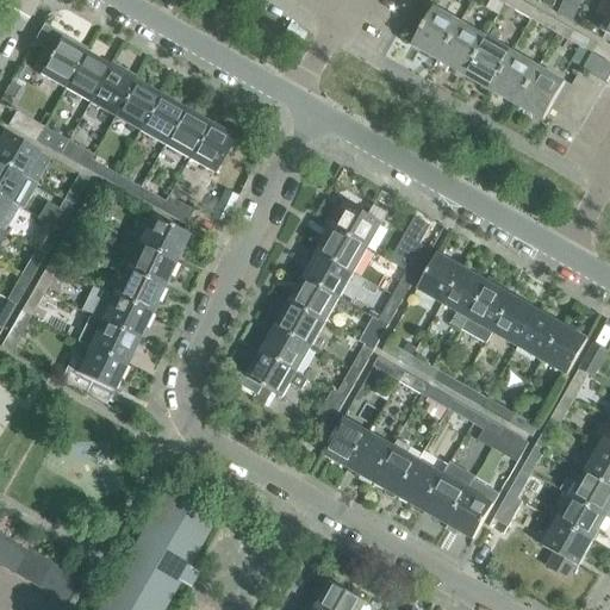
[(506,0),(504,5),(530,19),(535,11),(517,0),(506,0)]
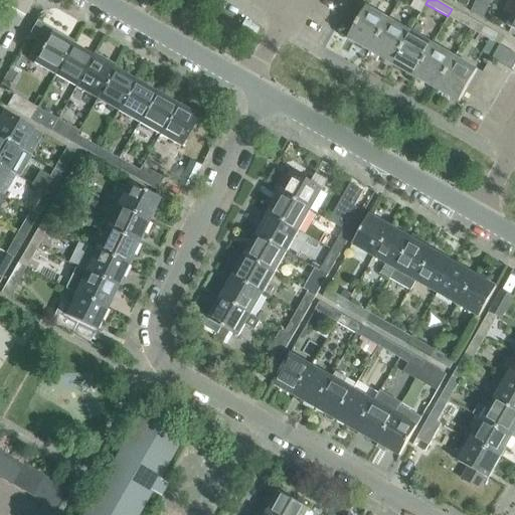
[(347,38),(369,51),(387,19),(365,6),(347,38)]
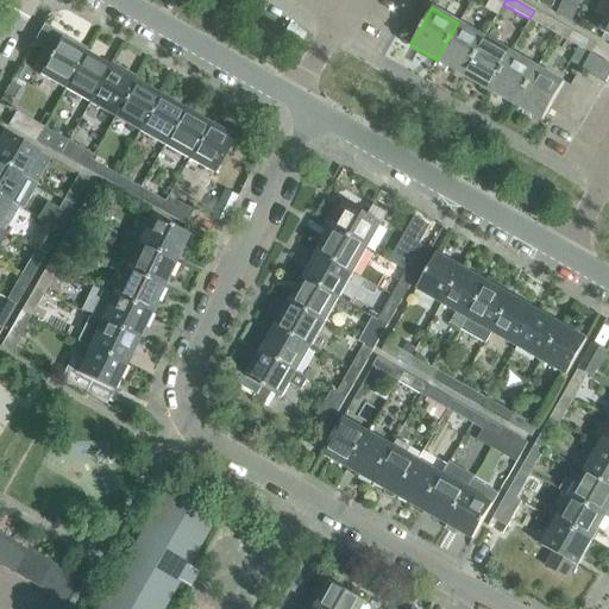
[(560,25),(534,11),(529,19),(556,35),(560,25)]
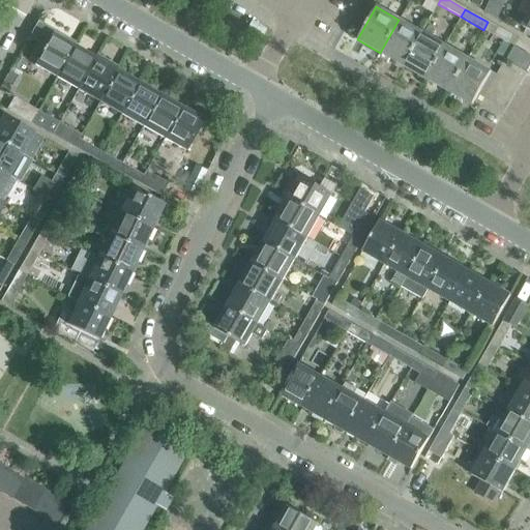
[(357,10),(350,24),(361,30),(369,17),(357,10)]
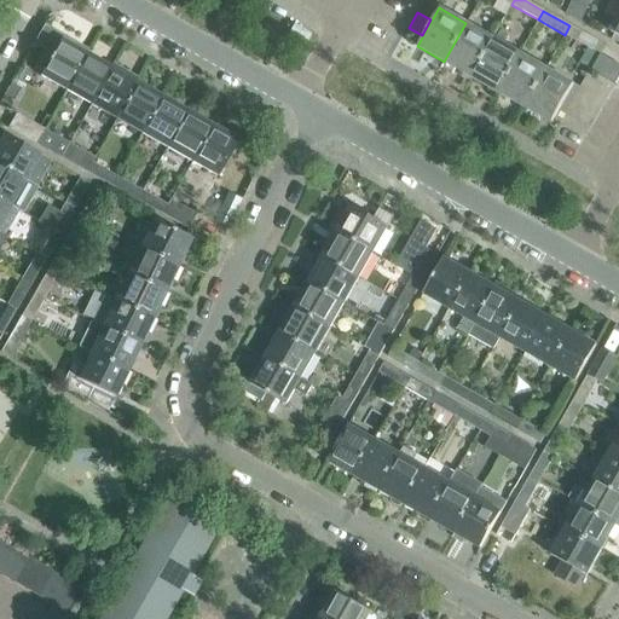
[(444,62),(470,77),(492,39),(466,23),(444,62)]
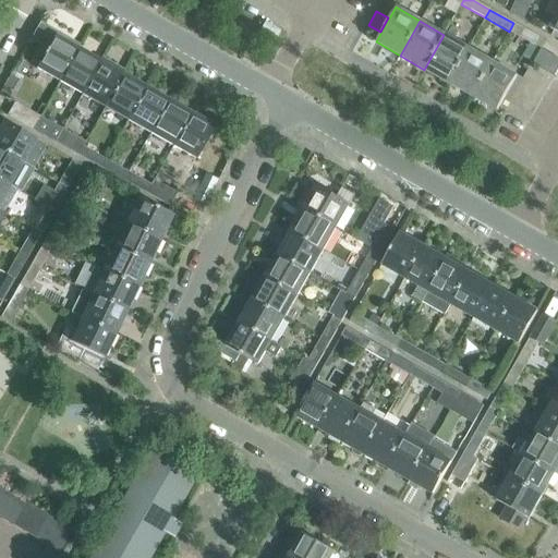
[(546,41),(513,23),(509,32),(542,50),(546,41)]
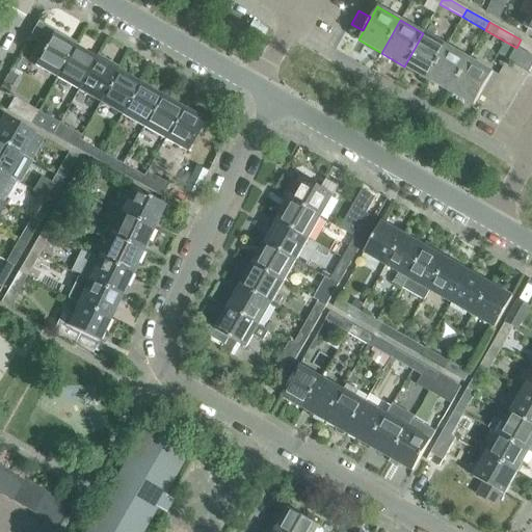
[(404,67),(427,79),(446,46),(423,33),(404,67)]
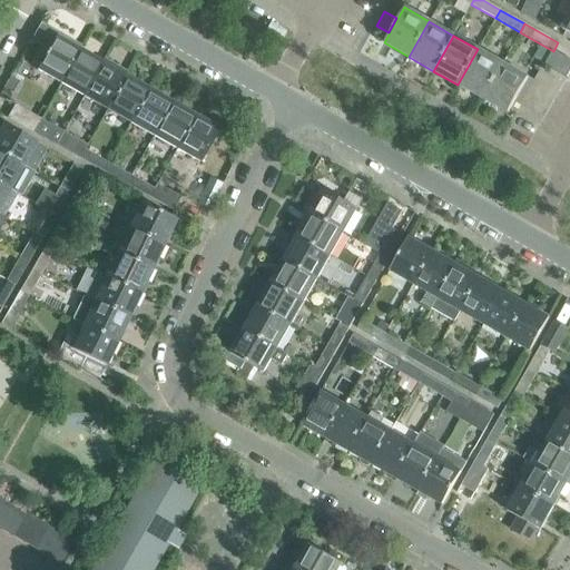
[(37,70),(59,84),(78,50),(55,38),(48,50),(40,46),(29,65),(37,69),(37,70)]
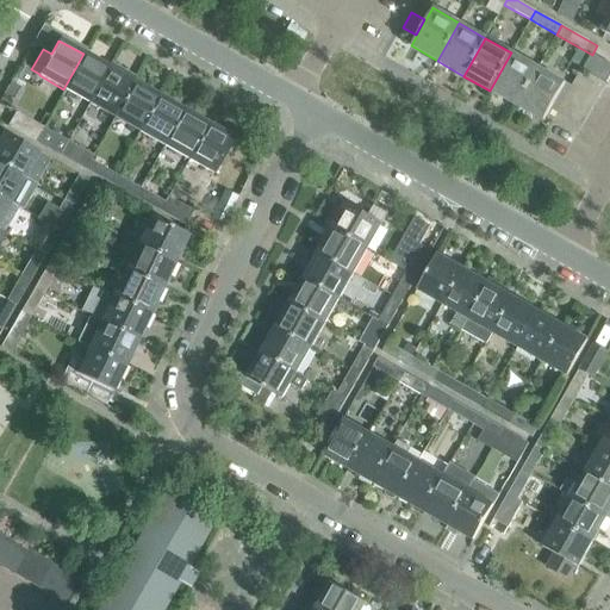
[(537,68),(511,53),(490,91),(516,106),(537,68)]
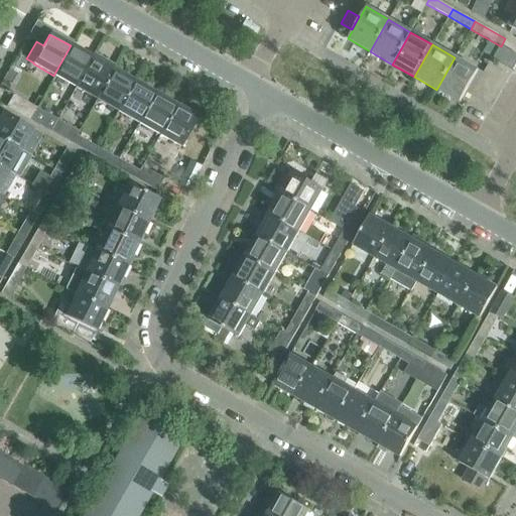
[(71,45),(53,76),(75,87),(92,57),(91,57),(71,45)]
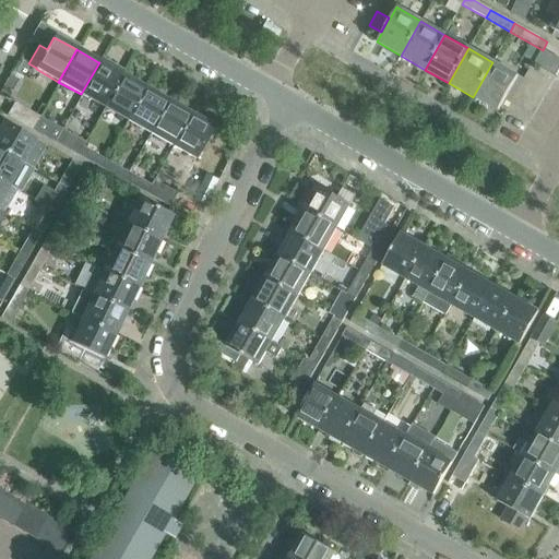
[(535,63),(556,76),(558,71),(558,59),(543,50),(535,63)]
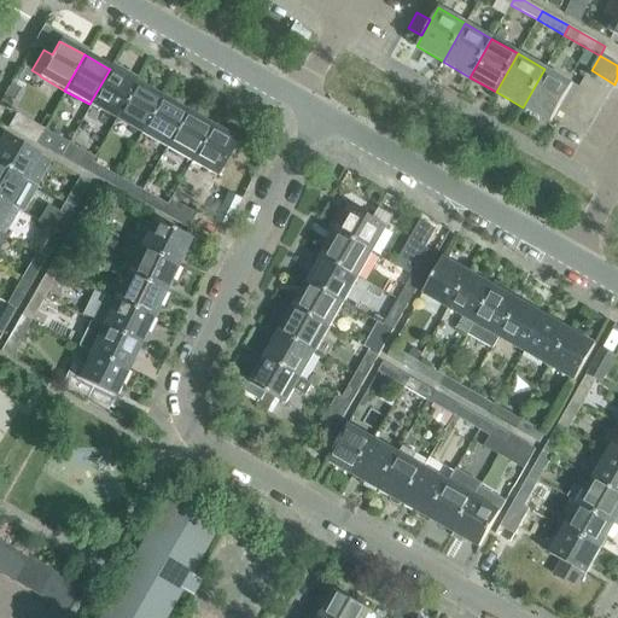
[(89,104),(115,118),(135,83),(138,79),(112,64),(109,69),(110,69),(89,104)]
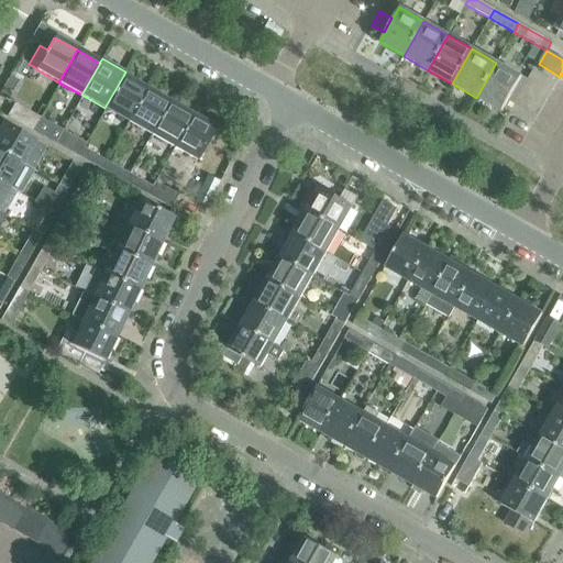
[(520,77),(496,63),(476,98),(500,111),(504,107),(520,77)]
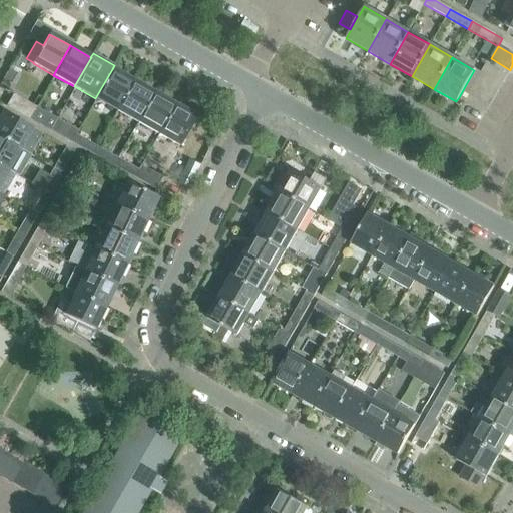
[(483,70),(502,81),(508,71),(488,60),(483,70)]
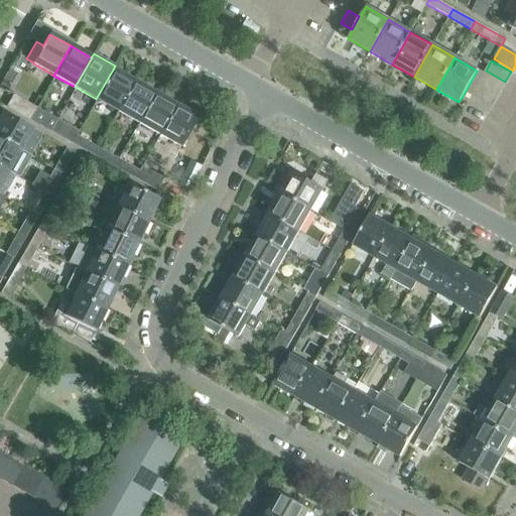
[(113,70),(96,99),(117,111),(133,82),(113,70)]
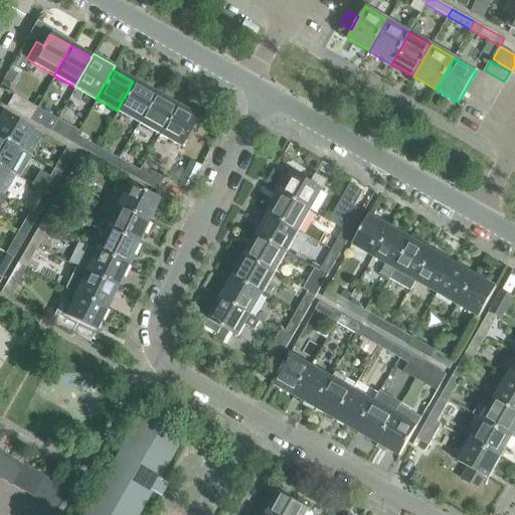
[(483,74),(476,70),(461,98),(467,102),(473,91),(479,80),(483,74)]
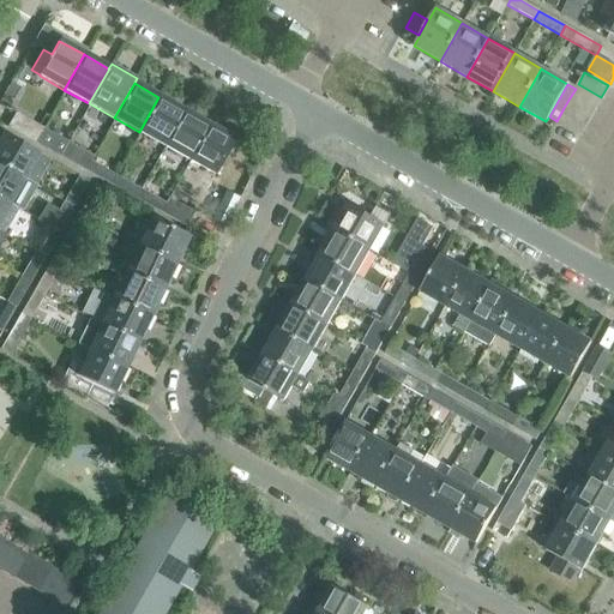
[(578,84),(576,89),(571,96),(595,109),(601,97),(578,84)]
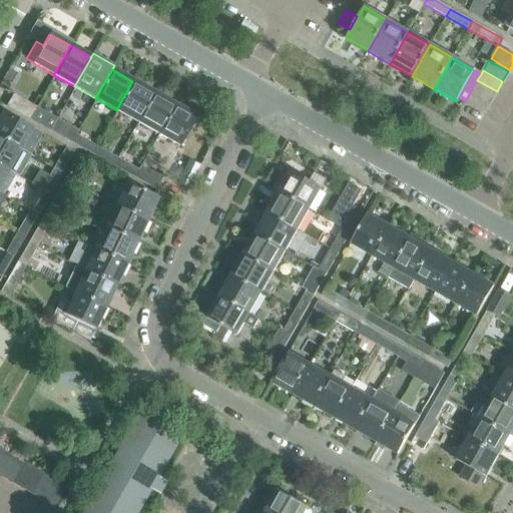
[(497,91),(477,80),(471,90),(491,101),(497,91)]
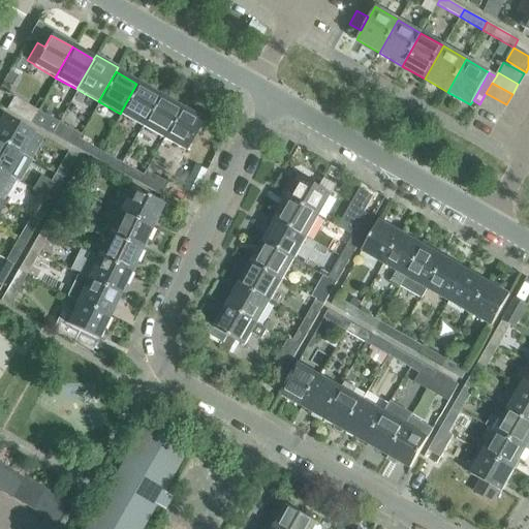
[(158,95),(136,84),(120,114),(141,126),(158,95)]
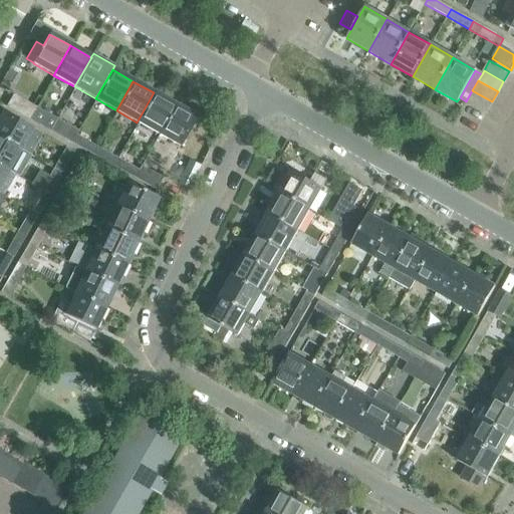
[(472,90),(466,101),(486,112),(492,101),(472,90)]
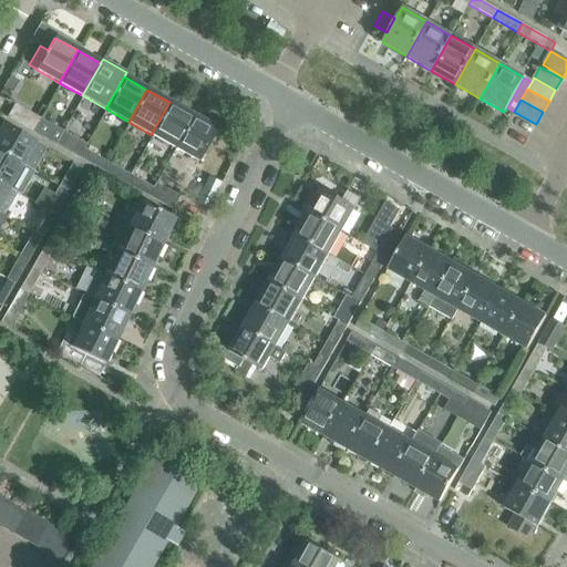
[(151,135),(174,148),(193,115),(169,102),(151,135)]
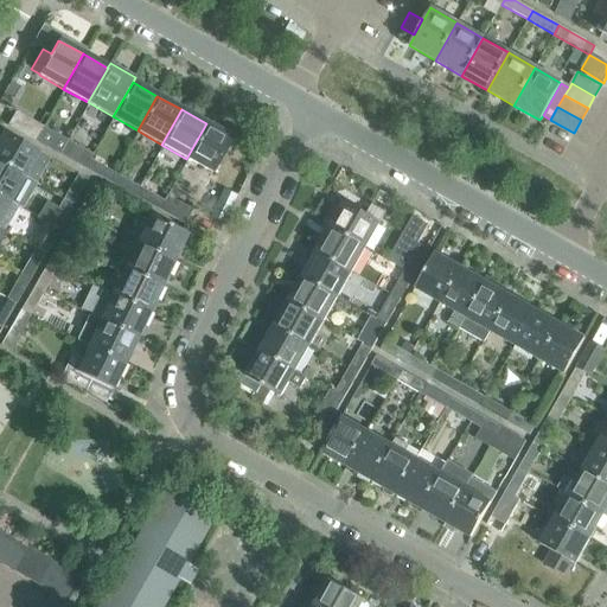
[(17,113),(8,128),(33,142),(42,126),(17,113)]
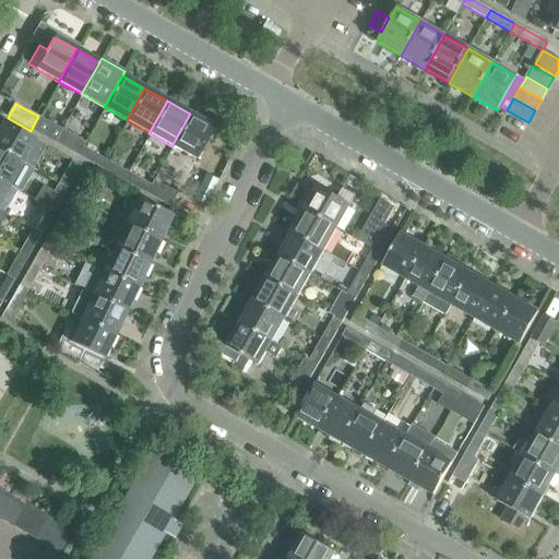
[(213,127),(190,114),(171,146),(195,159),(213,127)]
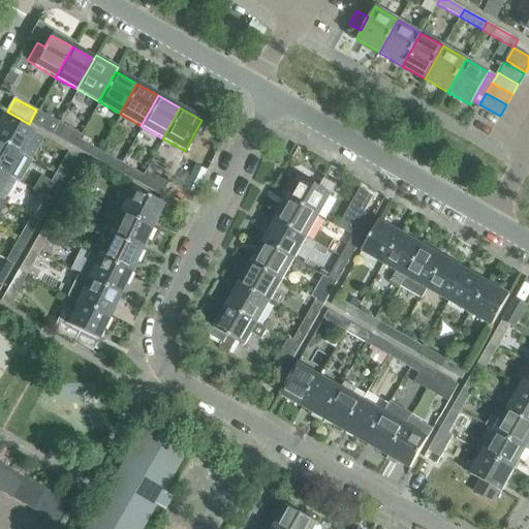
[(36,110),(29,124),(51,135),(58,122),(36,110)]
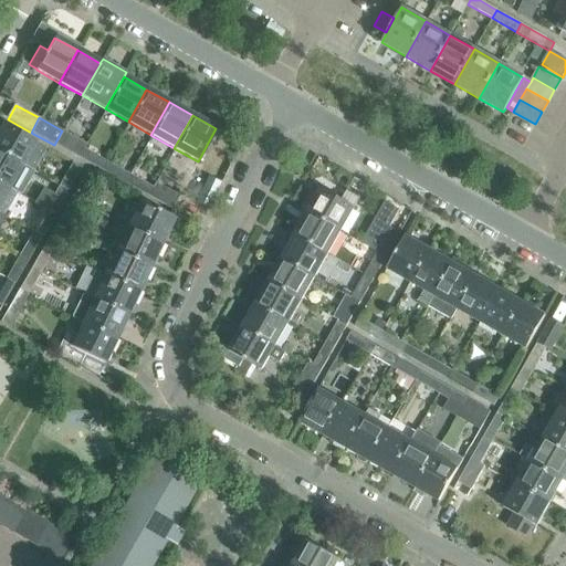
[(0,128),(0,154),(22,167),(37,143),(3,124),(0,128)]
